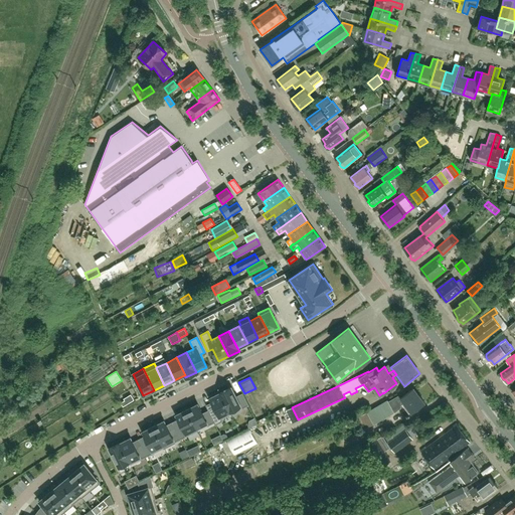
[(236,396),(231,387),(220,392),(230,411),(240,406),(241,408),(247,405),(242,393),(236,396)]
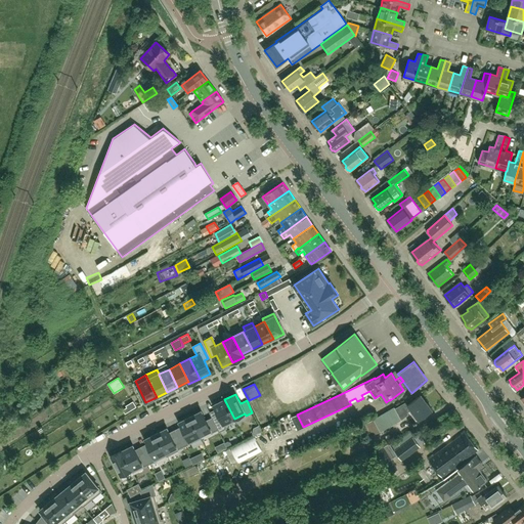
[(407,412),(411,409),(419,420),(432,409),(421,395),(408,404),(406,402),(396,408),(395,407),(389,410),(396,422),(409,415),(407,412)]
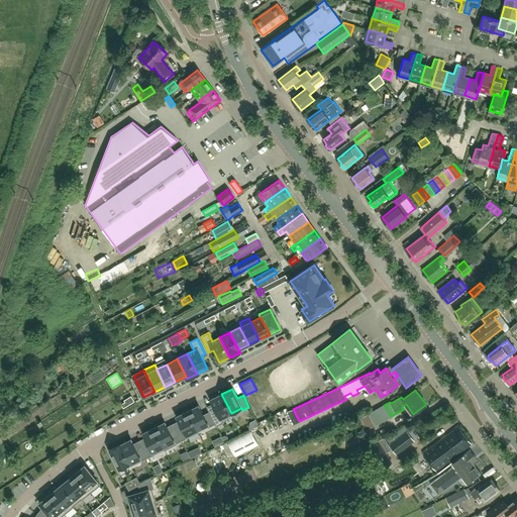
[(231,413),(221,394),(211,400),(215,409),(209,412),(215,423),(216,426),(223,422),(221,420),(232,415),(231,413)]
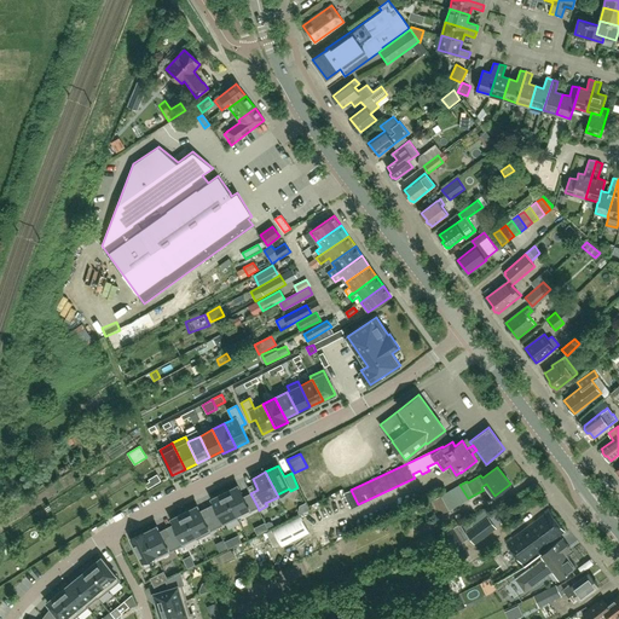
[(258,507),(250,493),(243,497),(237,486),(225,492),(236,515),(237,514),(248,509),(249,512),(258,507)]
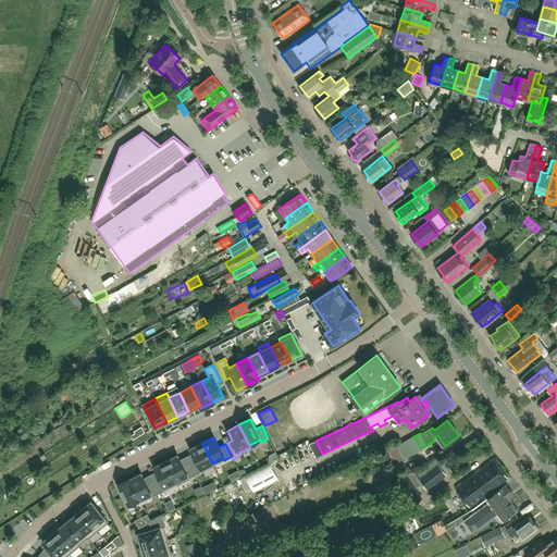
[(212,463),(202,443),(190,448),(196,459),(189,462),(196,474),(214,466),(213,462),(212,463)]
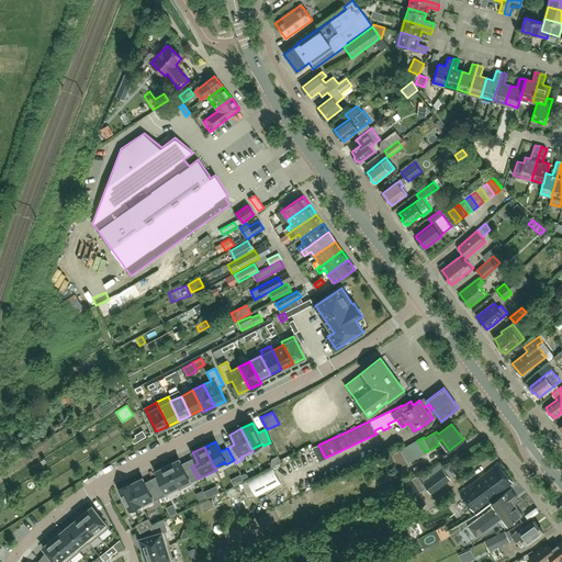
[(398,451),(395,453),(403,465),(406,463),(398,451)]
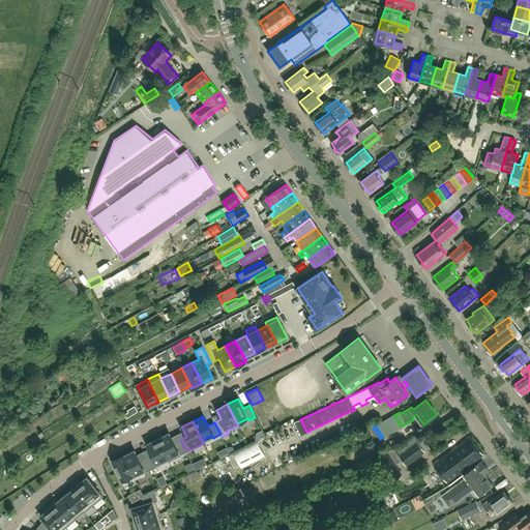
[(186,451),(180,440),(174,443),(170,433),(157,439),(169,460),(168,461),(169,461),(180,455),(179,454),(186,451)]
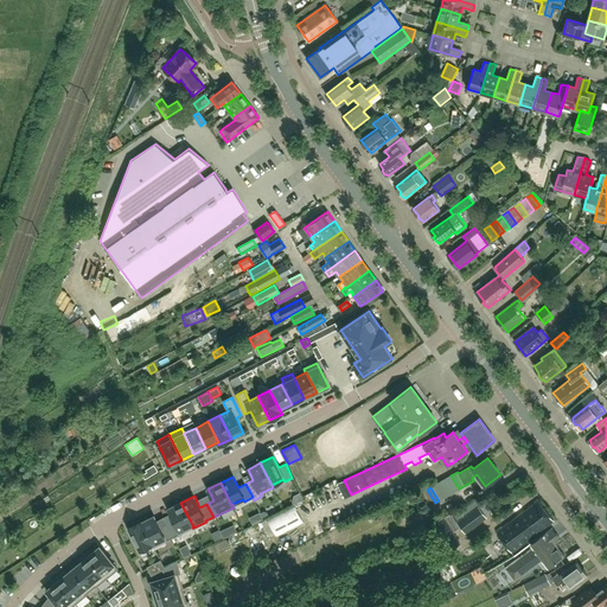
[(512,553),(554,521),(538,499),(496,532),(512,553)]
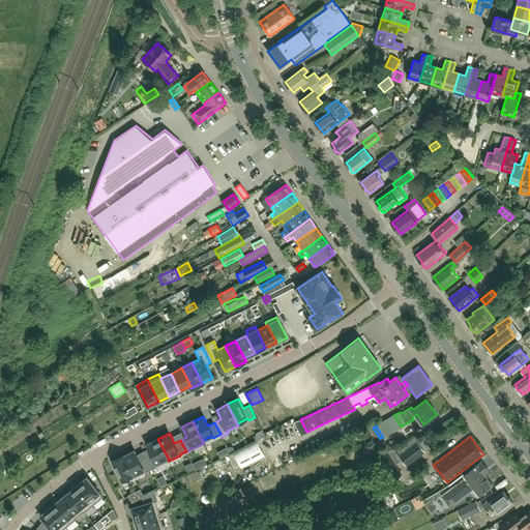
[(169,460),(157,439),(147,444),(152,453),(145,457),(151,469),(168,461),(169,460)]
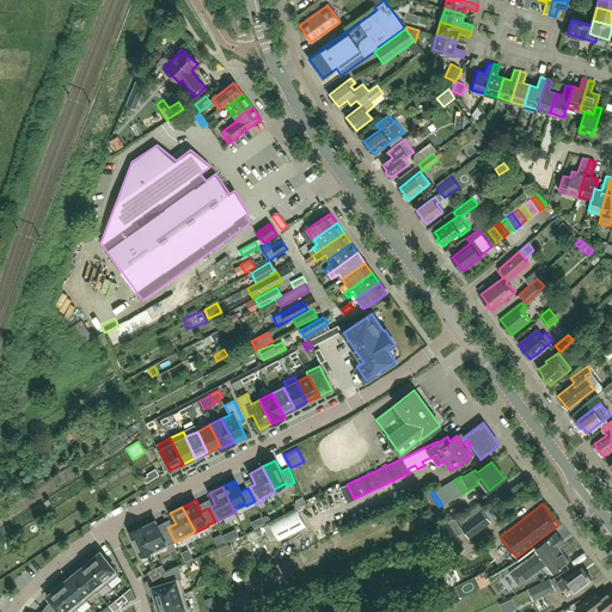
[(297,509),(269,524),(279,540),(306,526),(297,509)]
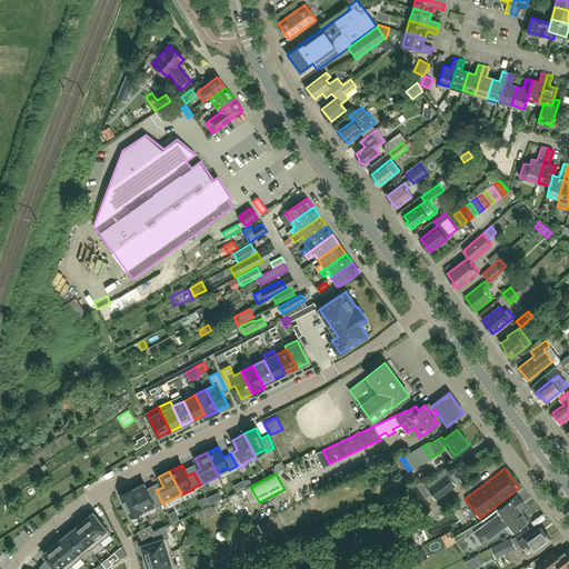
[(436,499),(455,485),(448,476),(430,489),(429,489),(436,499)]
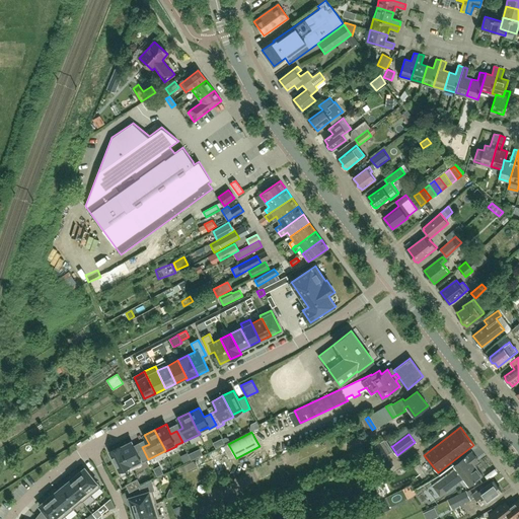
[(148,459),(142,447),(136,450),(132,441),(121,446),(130,465),(131,467),(148,459)]
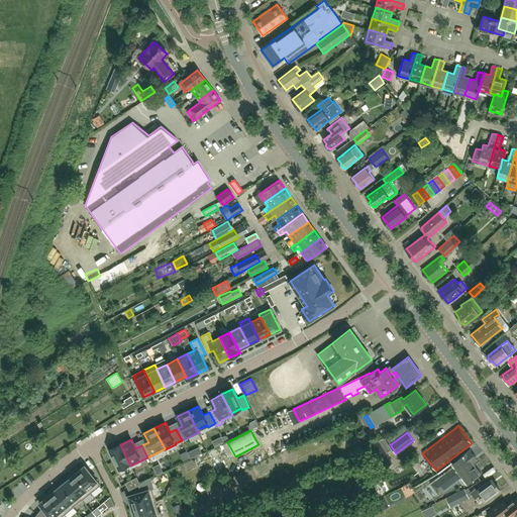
[(379,439),(367,446),(376,460),(388,454),(379,439)]
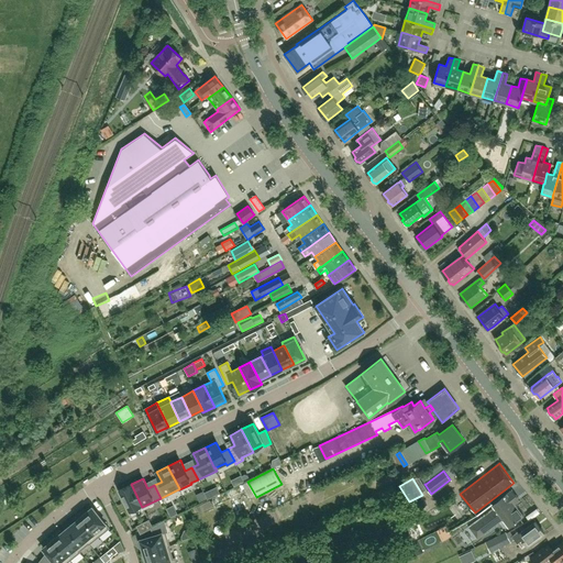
[(141,505),(131,484),(119,490),(130,510),(141,505)]
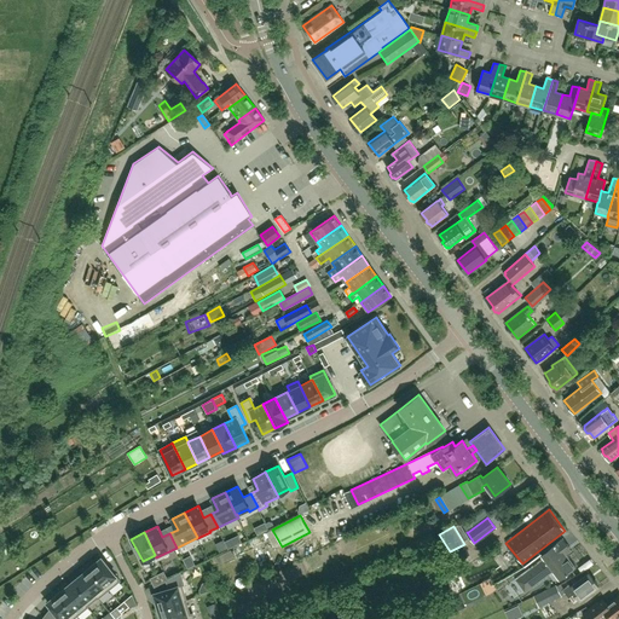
[(577,567),(566,554),(572,549),(562,538),(543,553),(547,557),(521,576),(531,588),(559,567),(565,576),(577,567)]
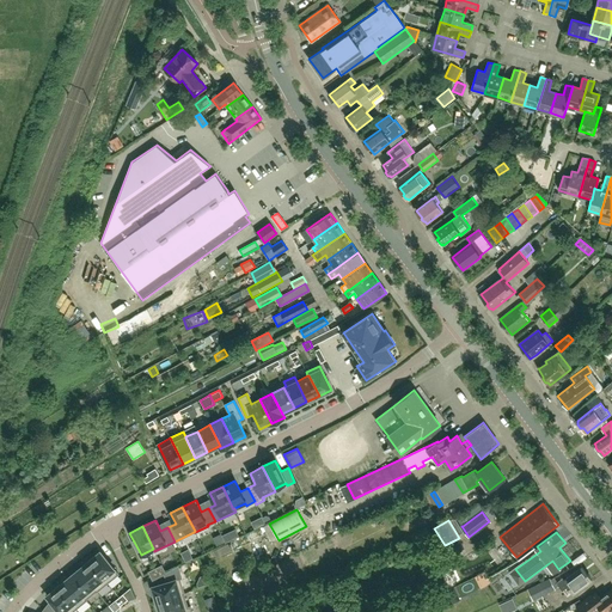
[(228,544),(213,551),(216,558),(232,551),(228,544)]
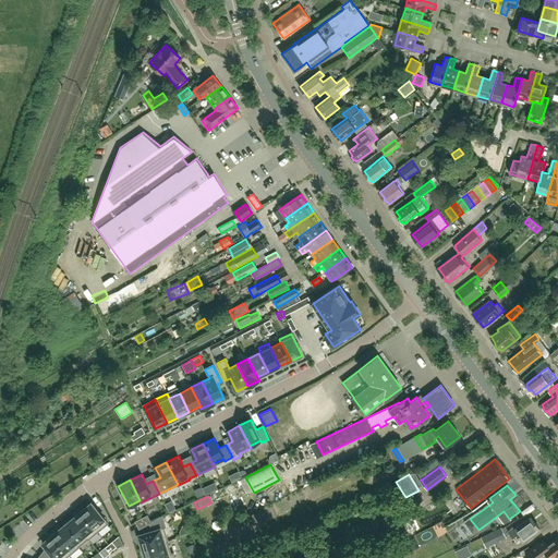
[(291,496),(277,502),(281,514),(296,508),(291,496)]
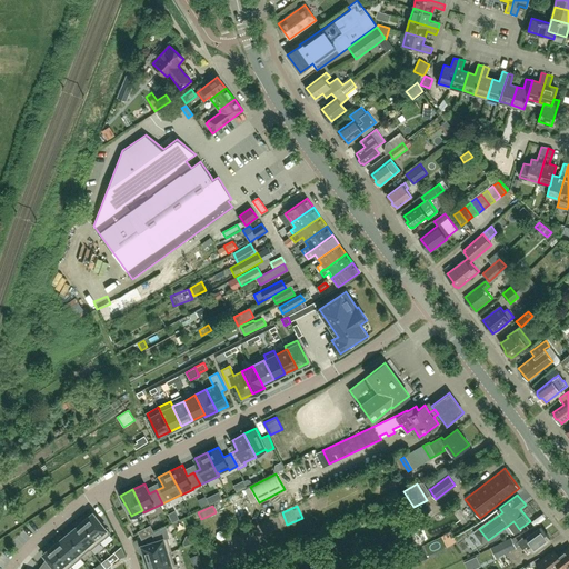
[(93,512),(82,521),(100,541),(110,533),(93,512)]
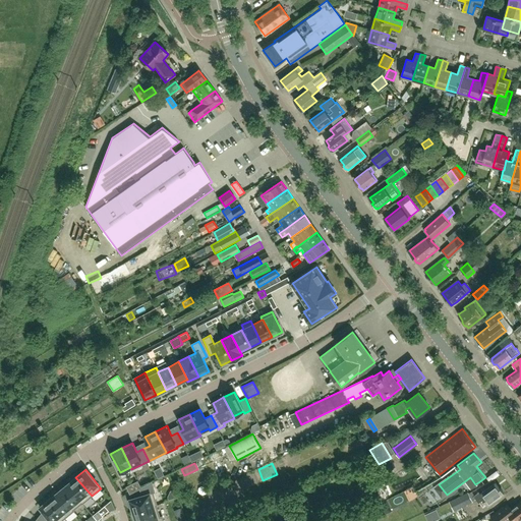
[(92,496),(75,477),(67,484),(81,503),(82,504),(92,496)]
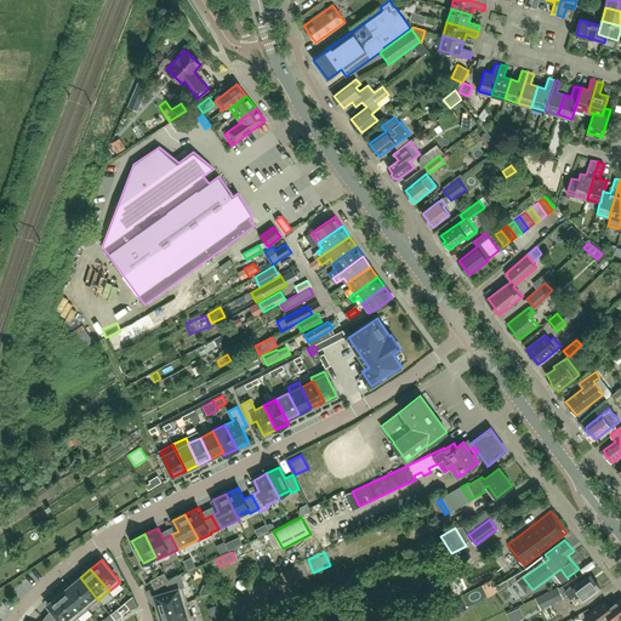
[(167,581),(164,574),(152,580),(155,587),(166,582),(167,581)]
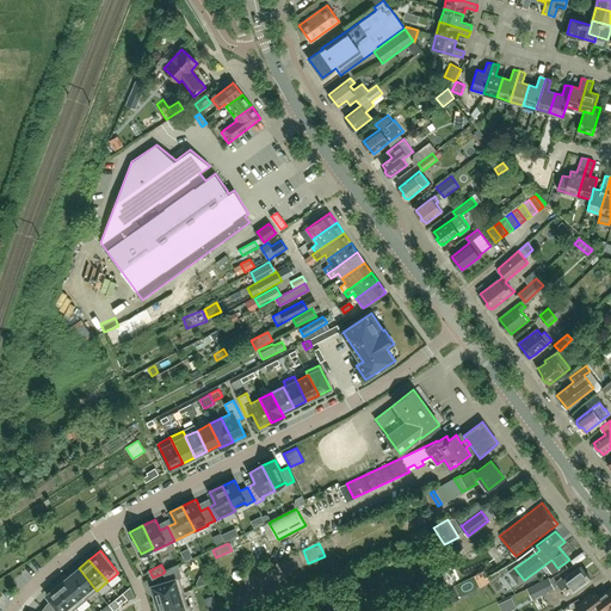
[(591,579),(581,565),(563,578),(562,576),(556,581),(555,581),(557,585),(557,586),(561,590),(568,585),(573,592),(591,579)]
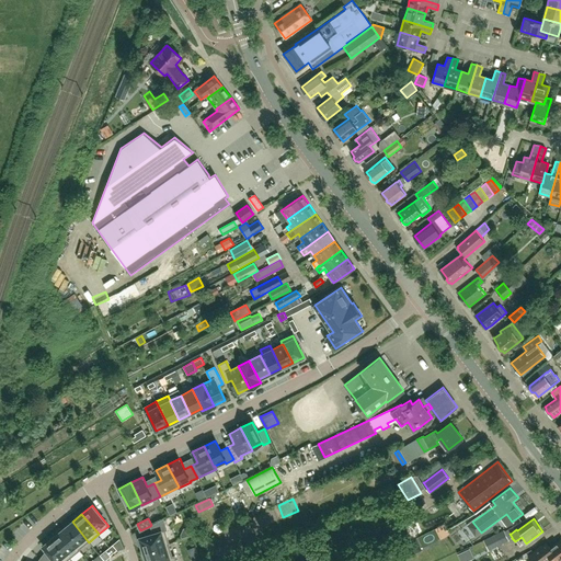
[(163,519),(151,525),(150,526),(153,534),(139,537),(141,544),(140,546),(141,551),(168,544),(169,544),(164,530),(167,529),(163,519)]
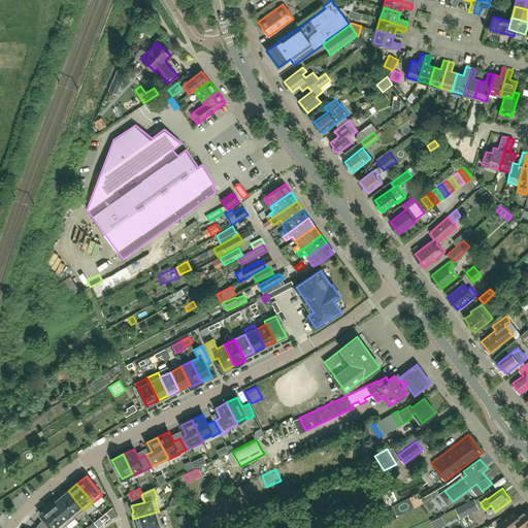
[(83,509),(68,491),(59,498),(74,517),(83,509)]
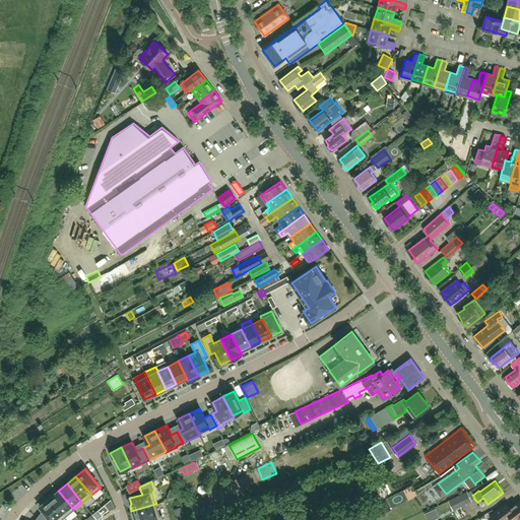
[(73,509),(58,491),(49,499),(64,517),(74,510),(73,509)]
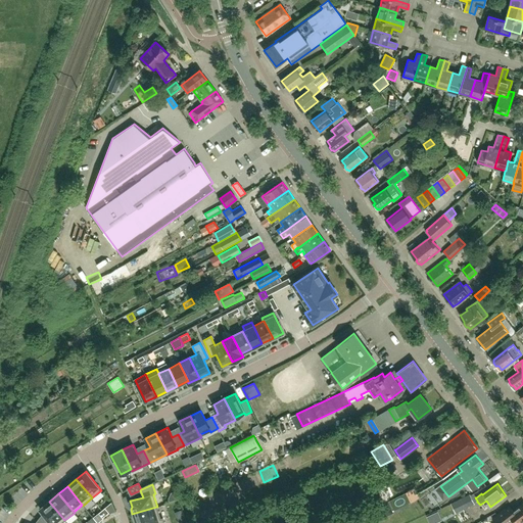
[(470,494),(450,504),(456,513),(474,504),(474,503),(470,495),(470,494)]
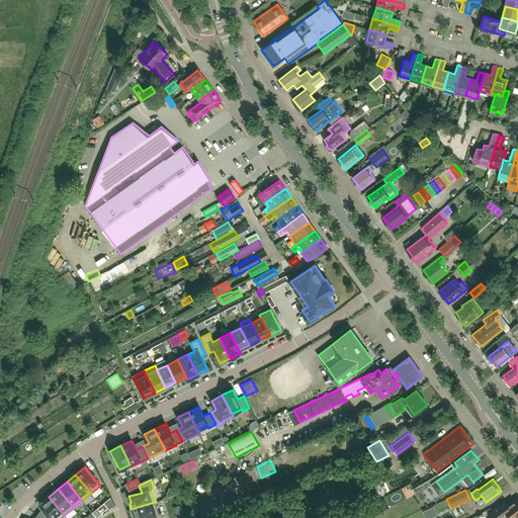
[(61,517),(64,515),(49,497),(39,504),(42,508),(37,516),(39,517),(61,517)]
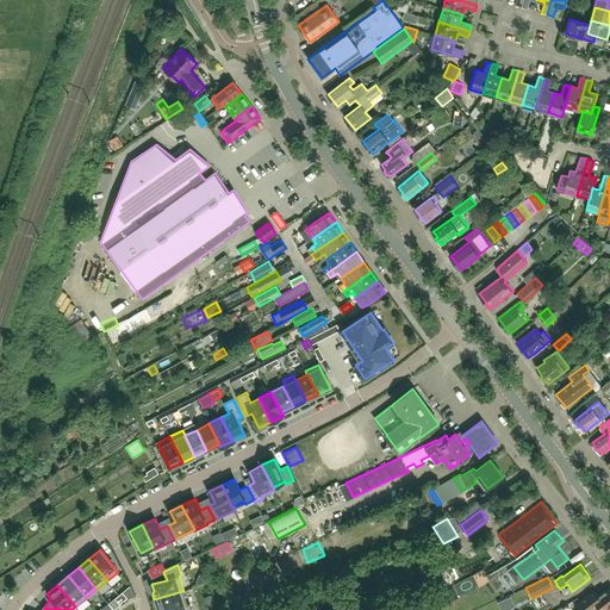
[(602,609),(604,609),(609,605),(609,586),(598,596),(593,589),(574,603),(579,609),(591,609),(598,605),(602,609)]
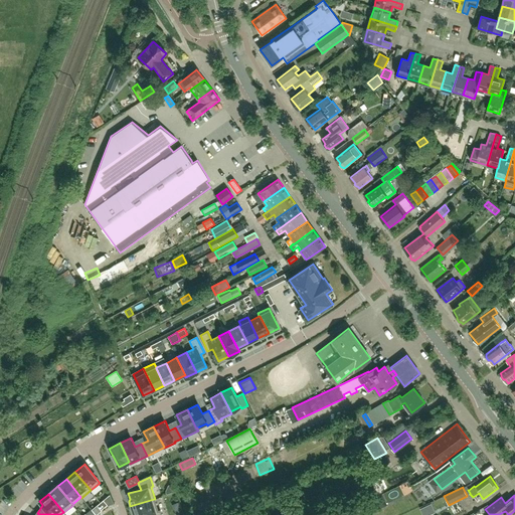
[(381,496),(374,500),(361,506),(365,514),(378,508),(385,504),(381,496)]
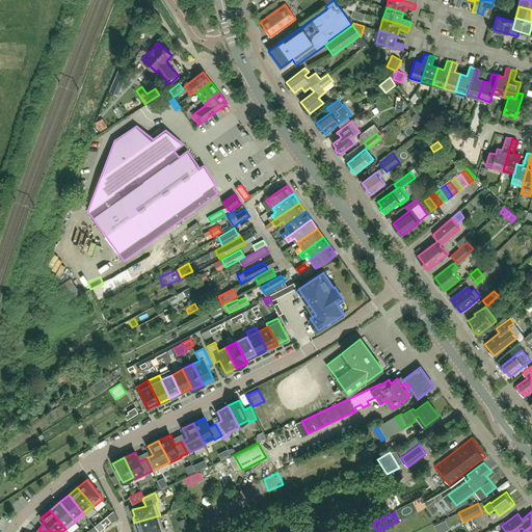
[(163,528),(159,515),(134,523),(136,529),(138,530),(138,531),(151,531),(153,531),(166,531),(165,527),(163,528)]
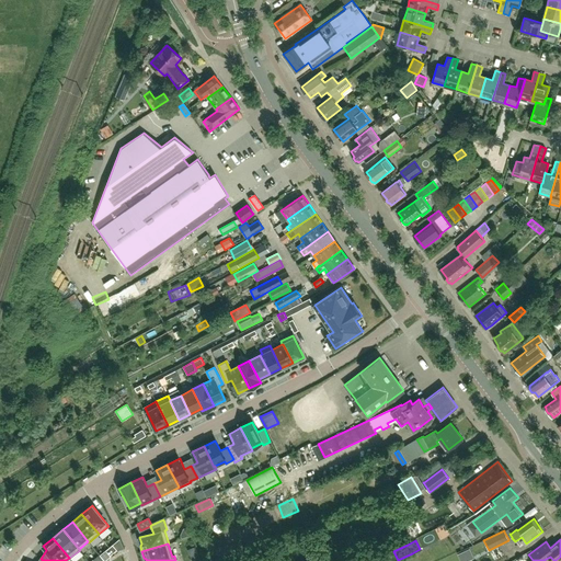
[(460,560),(469,560),(474,559),(470,551),(473,550),(471,546),(468,548),(469,548),(457,553),(460,560)]
